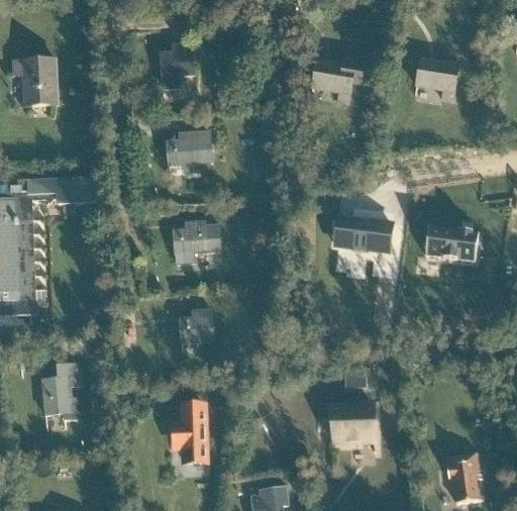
[(195,73),(193,41),(173,42),(174,49),(161,50),(164,87),(180,86),(179,74),(195,73)]
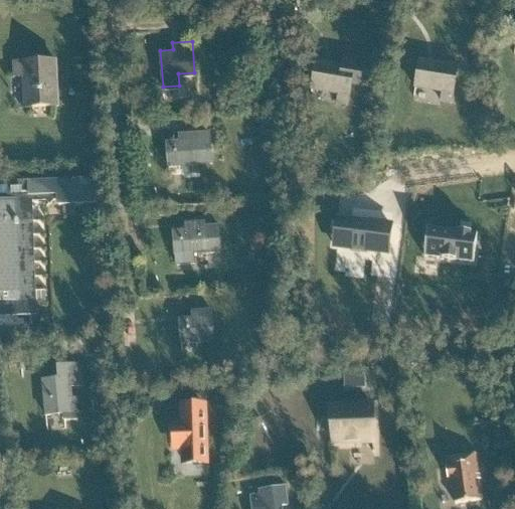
[(316,57),(311,86),(313,86),(338,90),(337,100),(346,101),(346,102),(347,102),(351,81),(360,82),(364,58),(343,54),(342,63),(318,58),(316,57)]
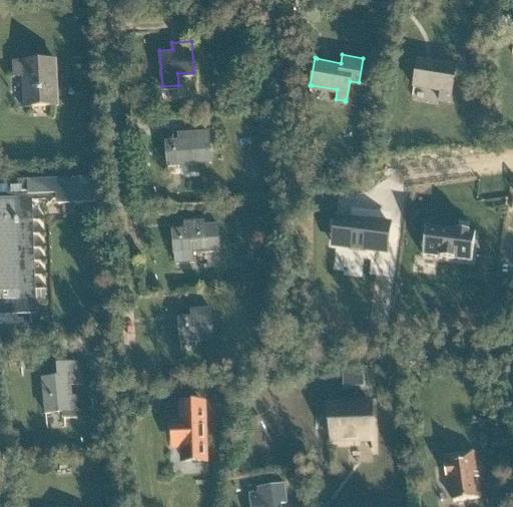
[(439,96),(450,98),(456,62),(418,55),(414,83),(440,87),(439,96)]
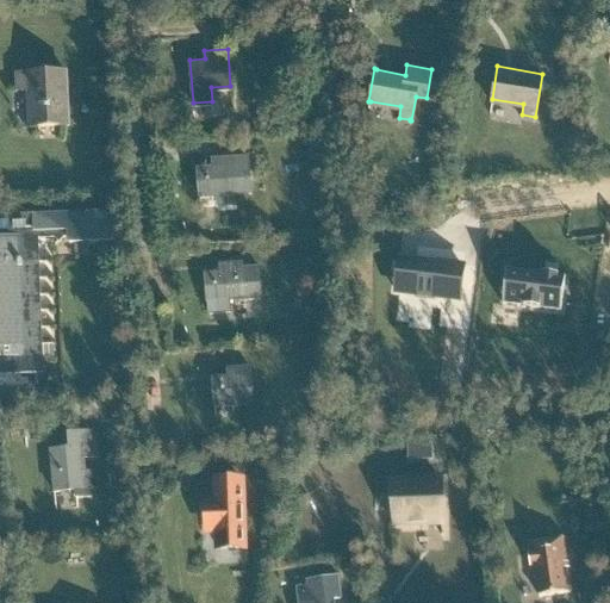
[(68,120),(66,68),(17,70),(17,86),(29,86),(31,119),(26,119),(26,123),(68,120)]
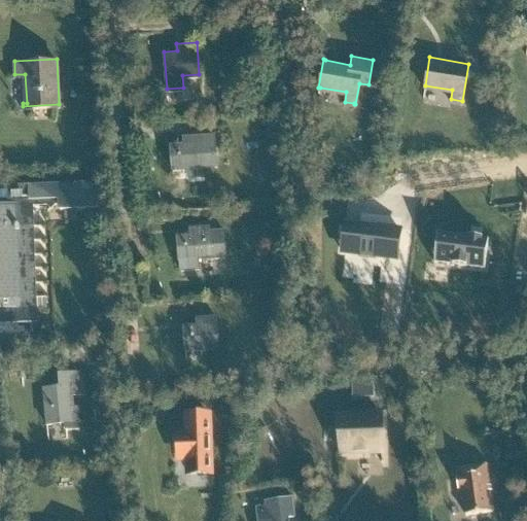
[(275,119),(275,111),(262,112),(262,120),(275,119)]
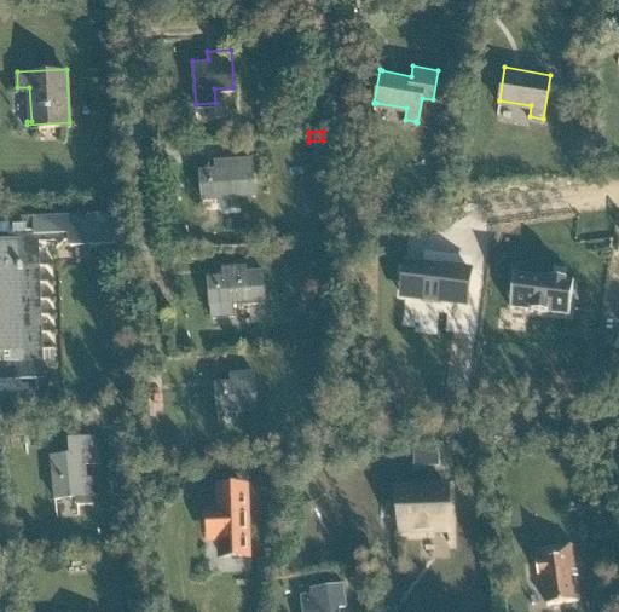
[(214,157),(214,166),(201,167),(202,196),(255,192),(253,155),(214,157)]
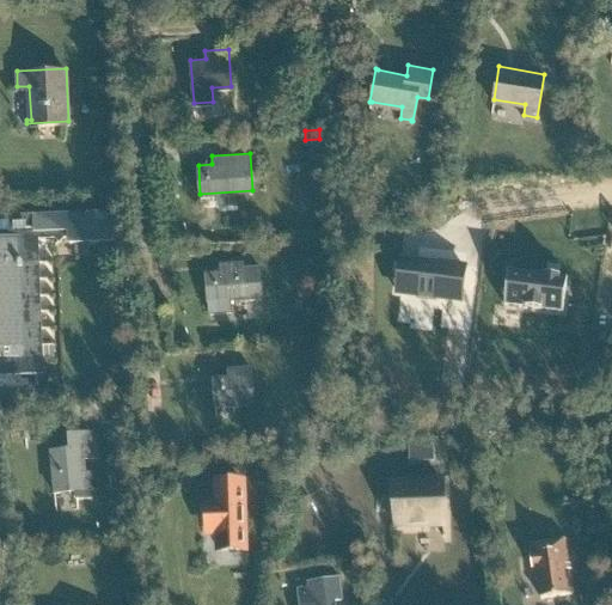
[(0,370),(42,368),(41,356),(54,356),(54,340),(41,341),(37,234),(55,233),(60,239),(66,233),(71,236),(71,239),(115,238),(114,208),(0,212),(0,370)]
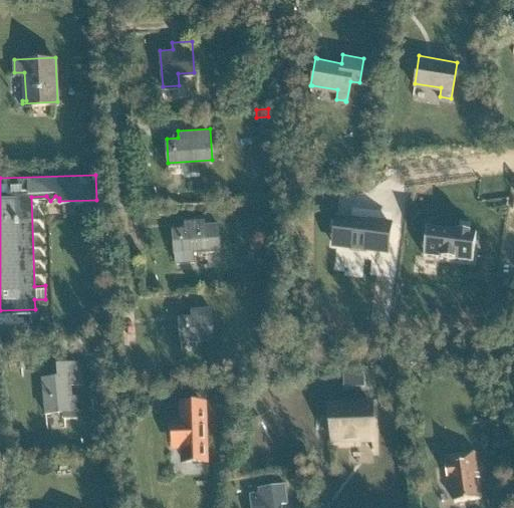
[(276,222),(285,221),(284,209),(275,210),(276,222)]
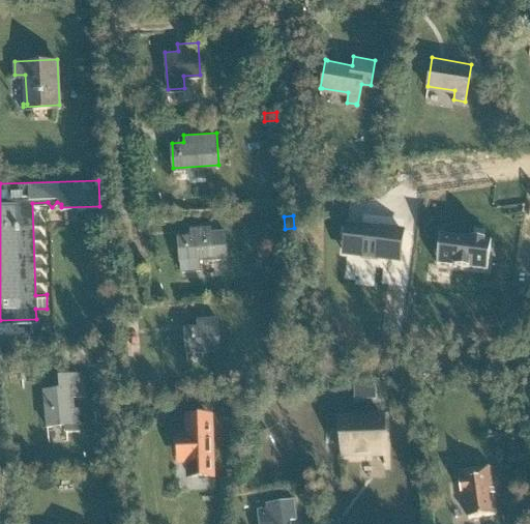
[(347,223),(344,249),(361,251),(360,254),(378,256),(379,253),(401,256),(404,230),(347,223)]
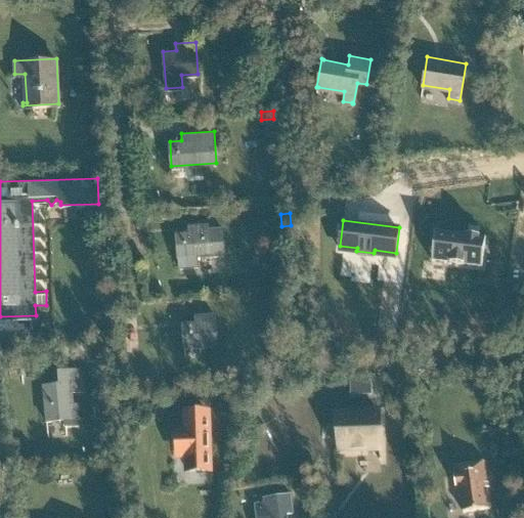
[(223,224),(209,225),(209,221),(187,223),(188,230),(176,231),(178,256),(179,264),(199,263),(198,255),(225,253),(223,224)]
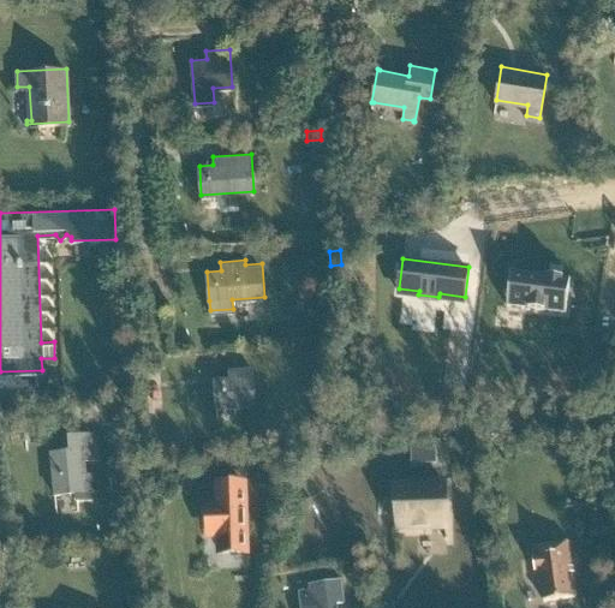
[(512,267),(507,302),(566,309),(569,274),(512,267)]
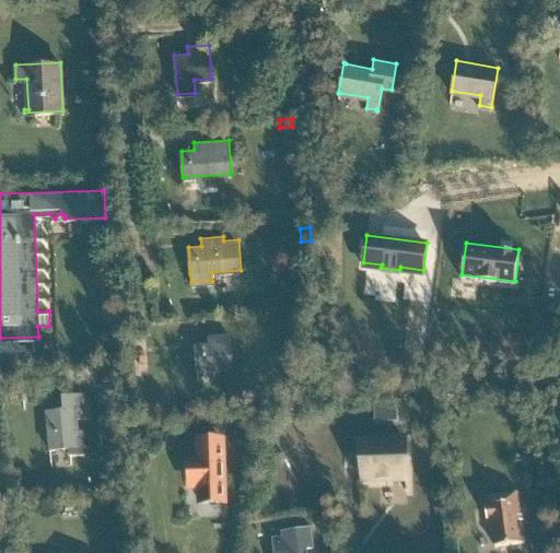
[(307,324),(307,315),(294,315),(294,324),(307,324)]
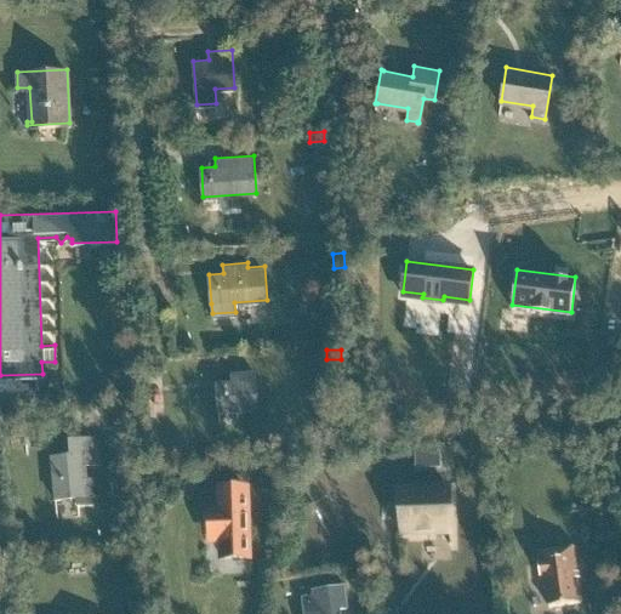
[(216,381),(218,410),(257,408),(255,369),(229,371),(231,380),(216,381)]
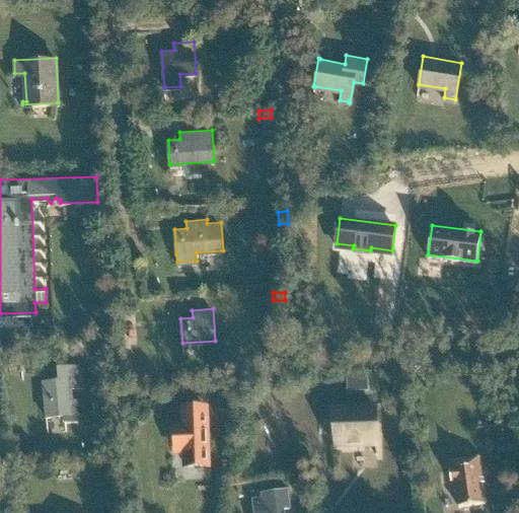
[(59,366),(59,379),(43,380),(44,416),(75,415),(74,400),(71,400),(70,387),(83,387),(83,365),(59,366)]
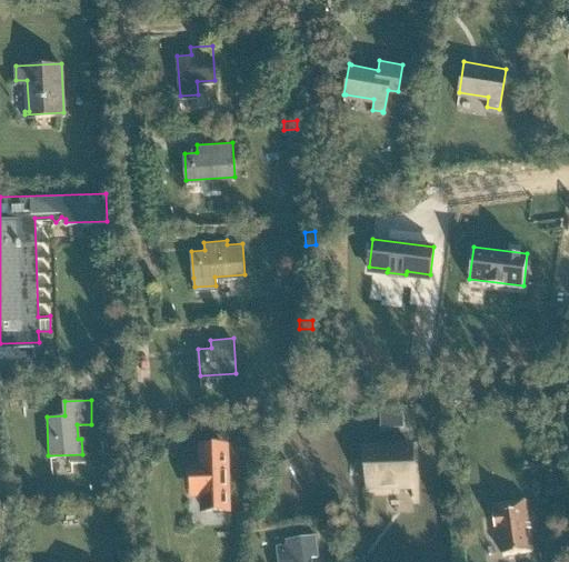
[(402,409),(380,410),(381,424),(403,424),(402,409)]
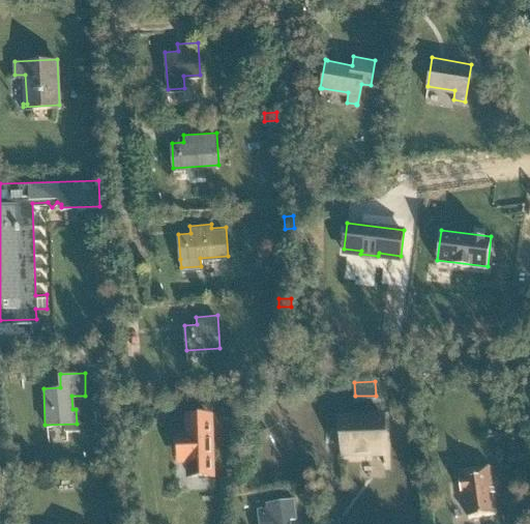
[(212,413),(188,414),(188,434),(180,434),(181,457),(189,457),(189,471),(213,471),(212,413)]
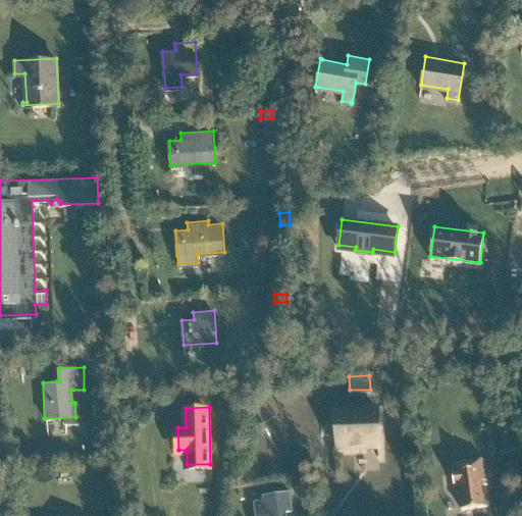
[(335,410),(337,445),(378,444),(377,409),(335,410)]
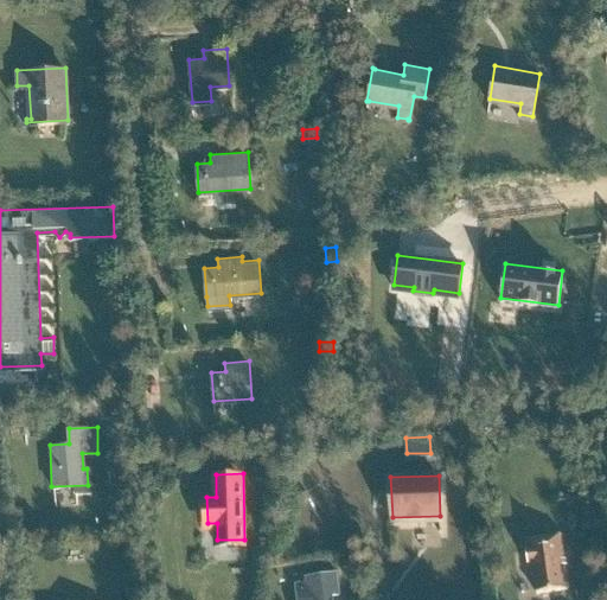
[(561,530),(524,535),(530,572),(534,570),(536,588),(568,585),(561,530)]
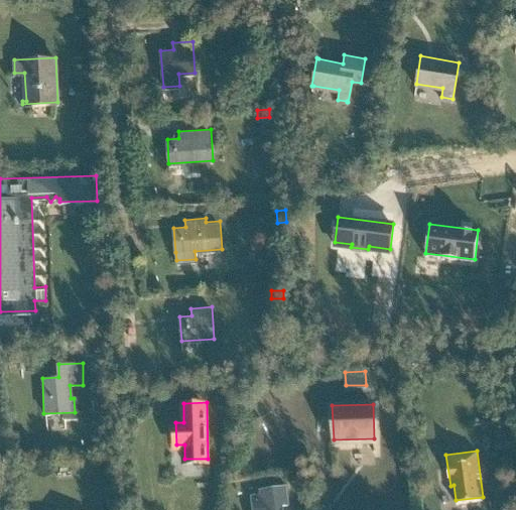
[(300,469),(291,471),(292,479),(301,477),(300,469)]
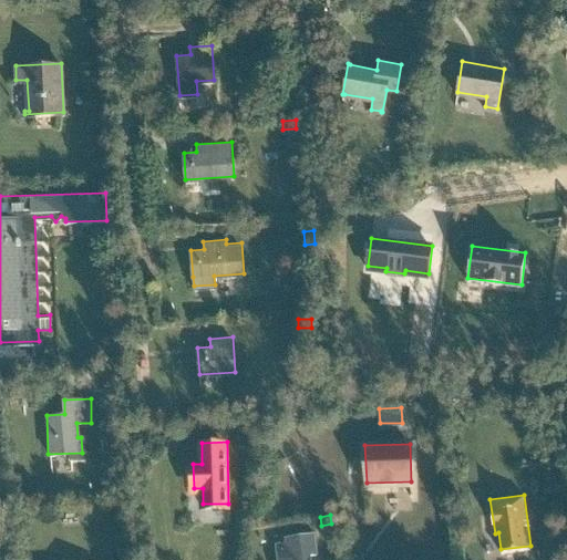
[(278,559),(311,559),(310,552),(317,551),(313,531),(292,533),(294,540),(276,542),(278,559)]
